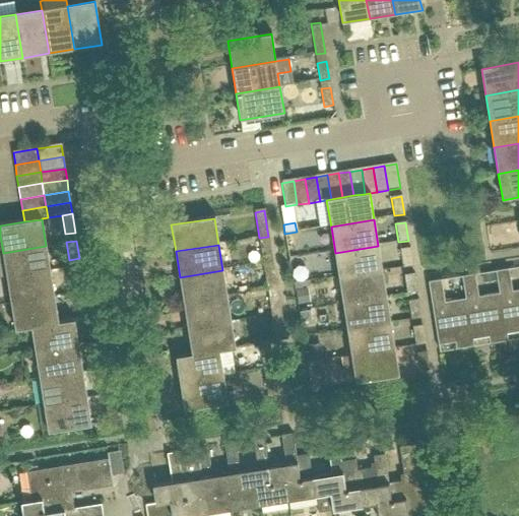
[(263,264),(272,262),(270,245),(260,247),(263,264)]
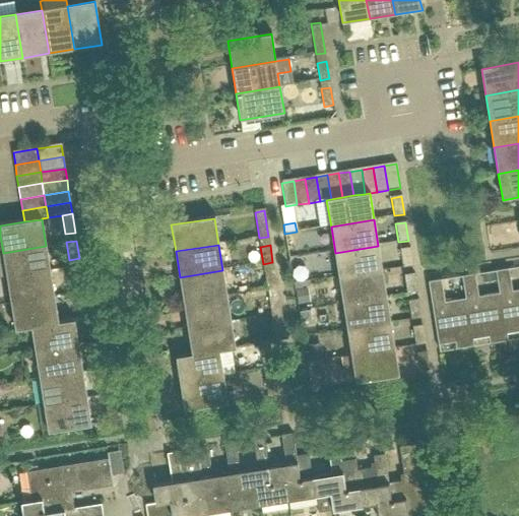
[(7,278),(50,271),(46,246),(3,253),(7,278)]
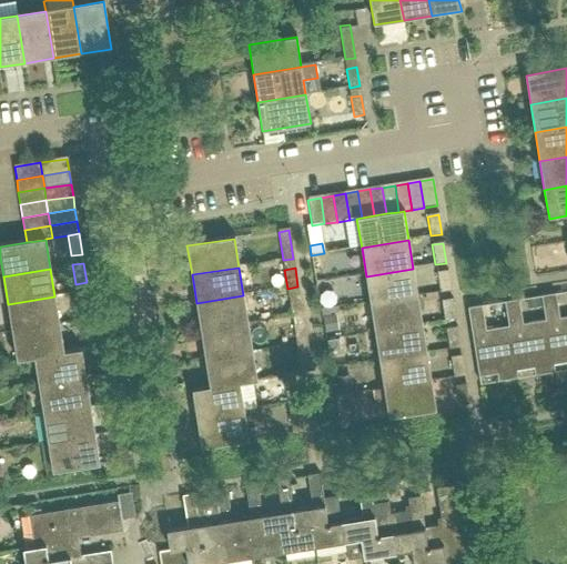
[(371,304),(418,296),(413,269),(366,277),(371,304)]
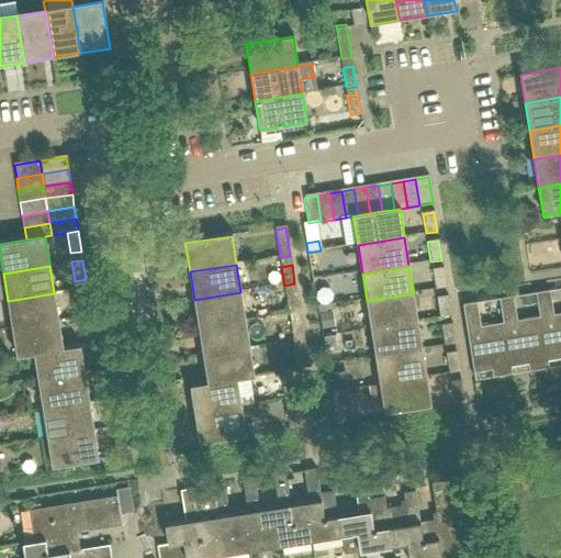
[(435,290),(446,288),(442,268),(432,270),(435,290)]
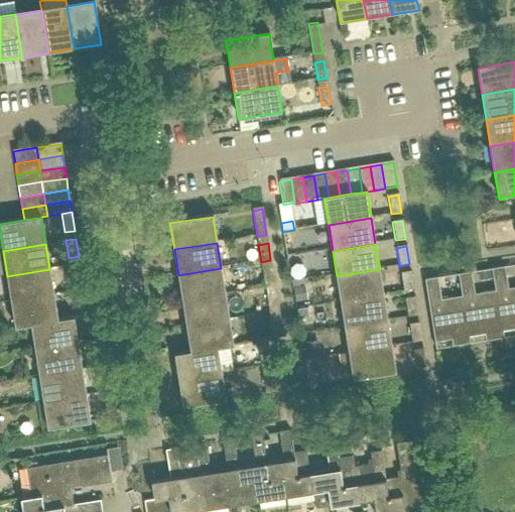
[(73,284),(83,282),(80,264),(70,266),(73,284)]
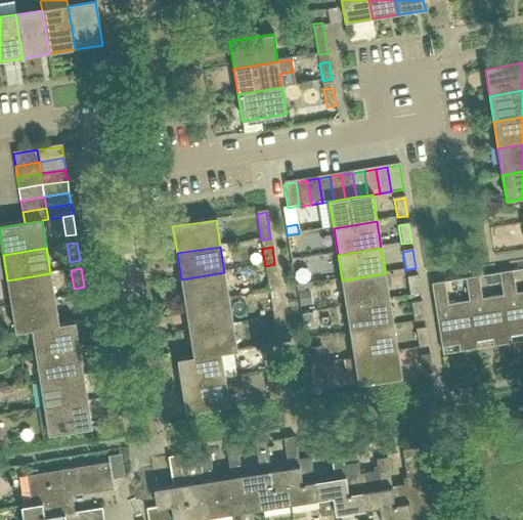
[(503,297),(504,297),(511,344),(512,344),(511,336),(522,334),(522,293),(516,295),(512,271),(498,273),(503,297)]
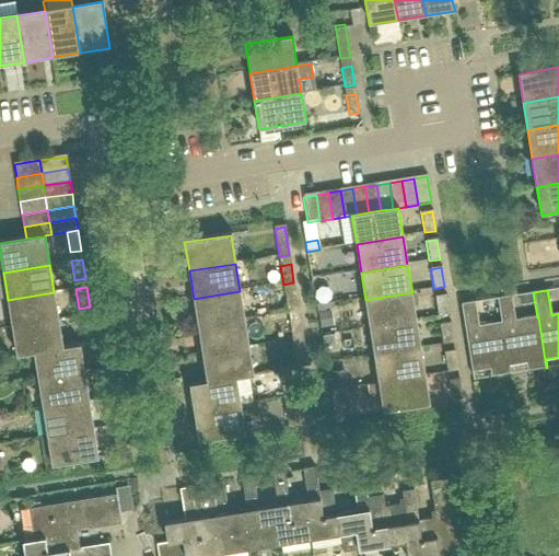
[(198,327),(245,320),(240,291),(194,299),(198,327)]
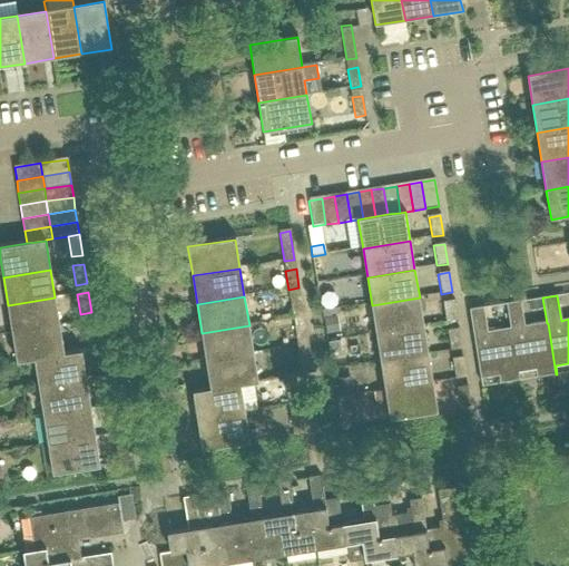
[(12,334),(59,327),(55,298),(8,305),(12,334)]
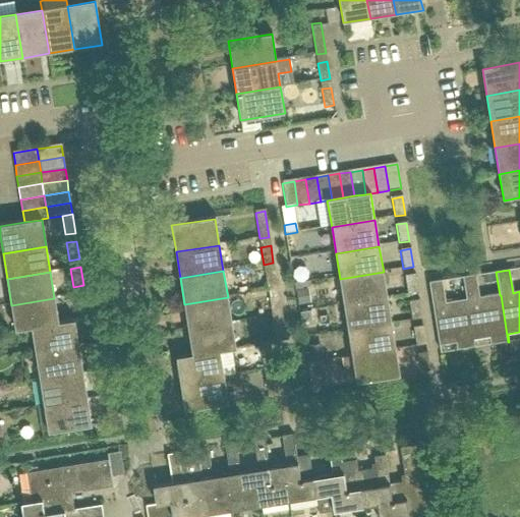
[(268,290),(277,289),(275,272),(265,273),(268,290)]
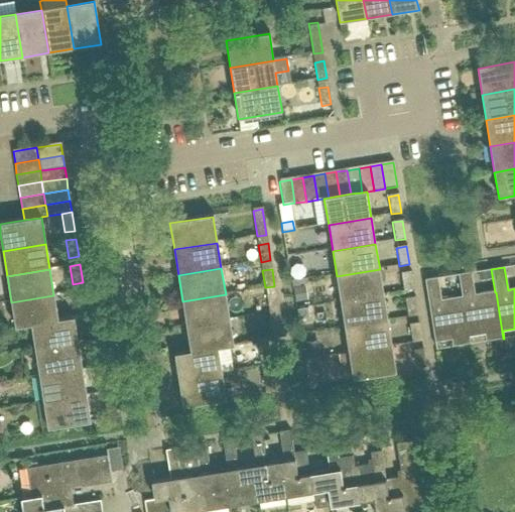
[(341,302),(384,295),(380,269),(337,276),(341,302)]
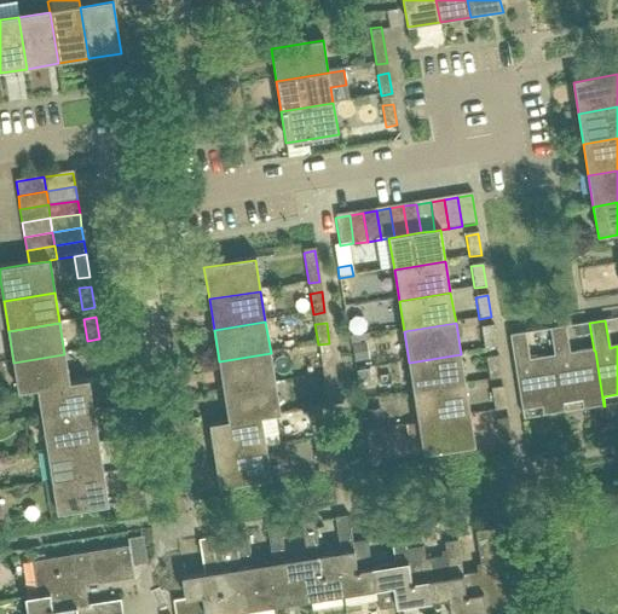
[(484,349),(496,348),(492,326),(480,328),(484,349)]
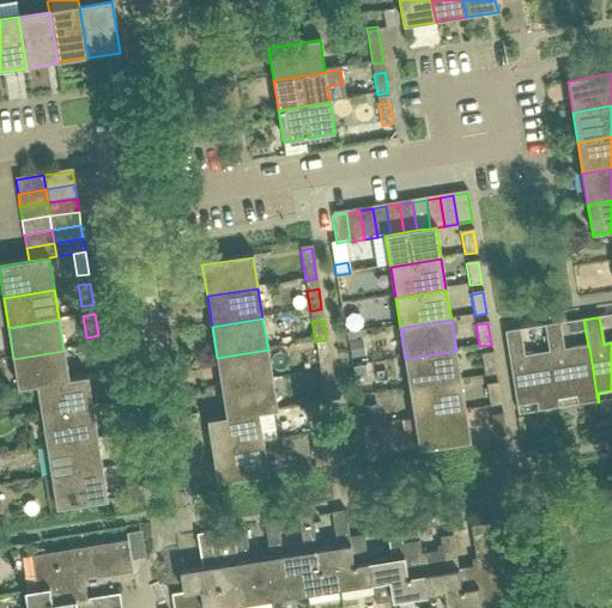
[(549,353),(550,353),(559,409),(558,400),(576,396),(577,406),(598,402),(589,347),(588,347),(564,351),(559,324),(544,327),(549,353)]
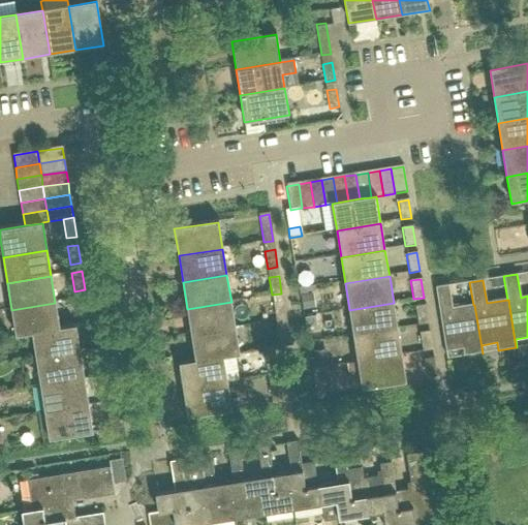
[(462,348),(464,357),(483,353),(474,305),(473,305),(453,308),(448,285),(435,287),(446,359),(448,359),(446,350),(462,348)]
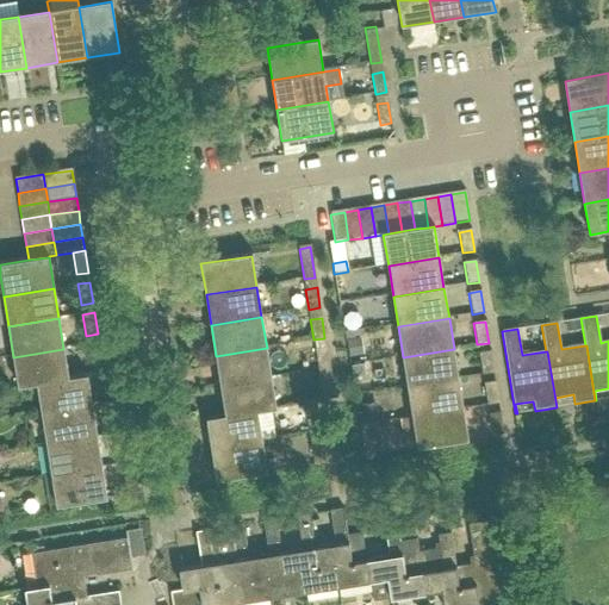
[(91,366),(103,363),(99,343),(88,344),(91,366)]
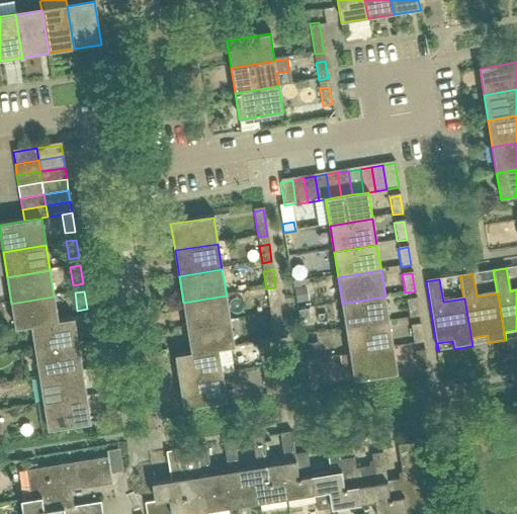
[(187,328),(231,321),(227,295),(183,303),(187,328)]
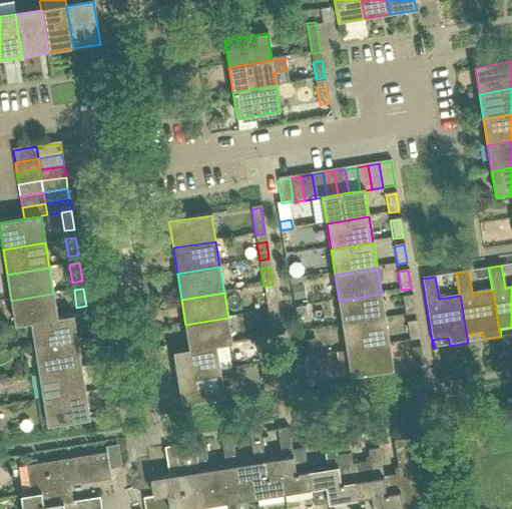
[(268,312),(278,310),(275,293),(265,295),(268,312)]
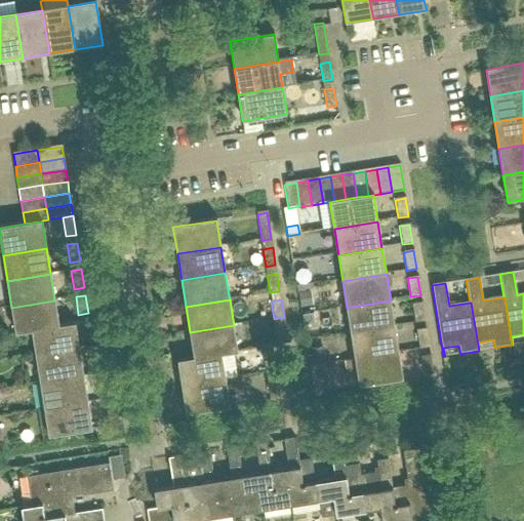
[(59,327),(58,326),(54,301),(11,308),(15,333),(32,331),(59,327)]
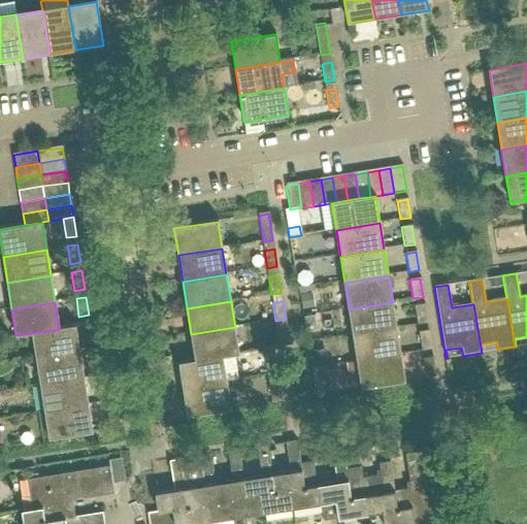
[(353,335),(397,328),(393,302),(349,309),(353,335)]
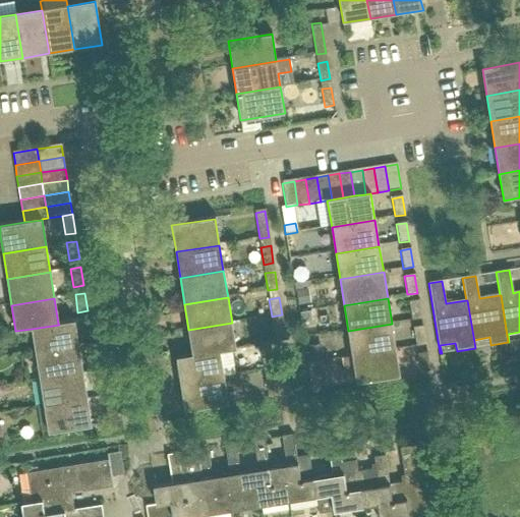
[(411,321),(421,319),(418,301),(409,302),(411,321)]
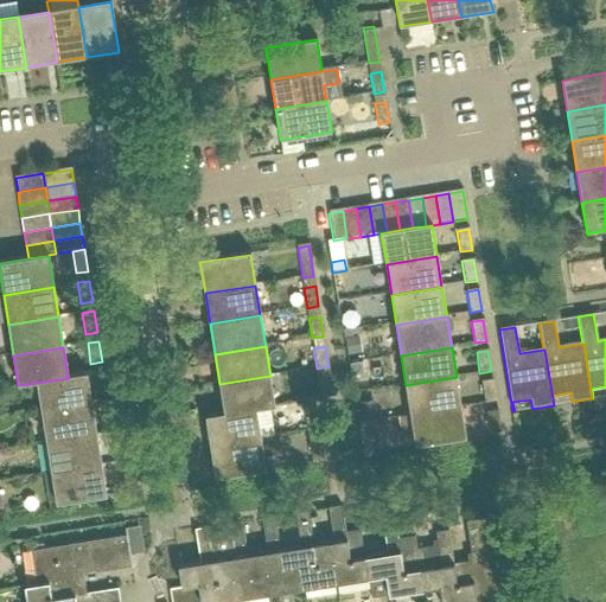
[(114,391),(126,389),(122,367),(110,370),(114,391)]
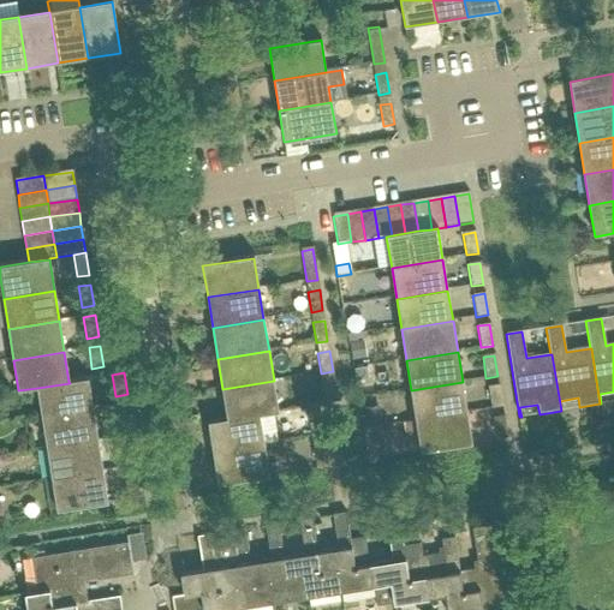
[(42,419),(93,411),(88,378),(69,382),(70,383),(37,388),(42,419)]
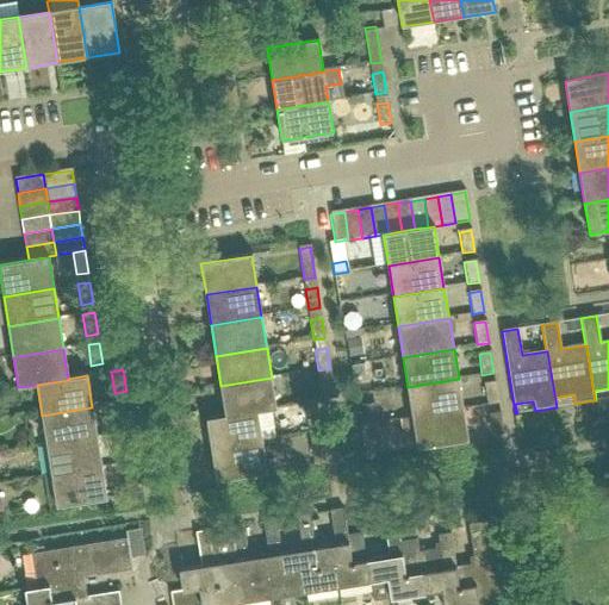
[(225,417),(258,412),(277,409),(272,378),(221,386),(225,416),(225,417)]
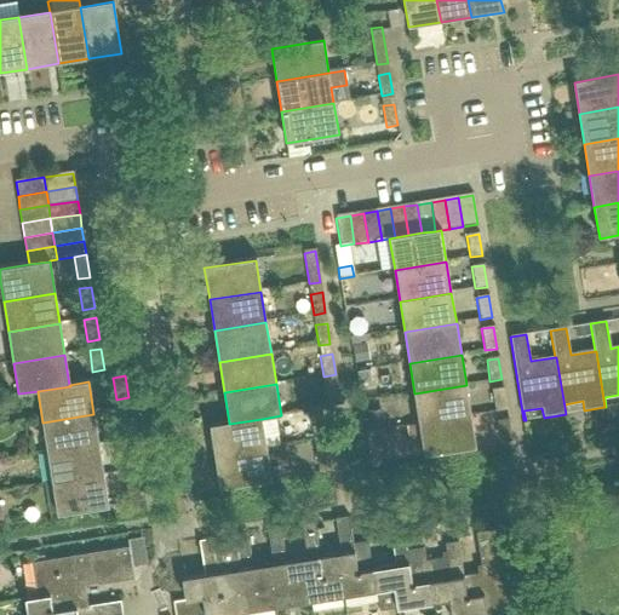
[(328,408),(340,406),(337,385),(326,388),(328,408)]
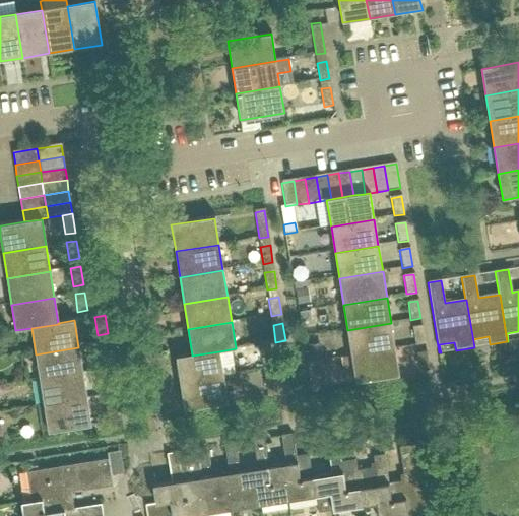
[(351,357),(395,349),(391,323),(347,330),(351,357)]
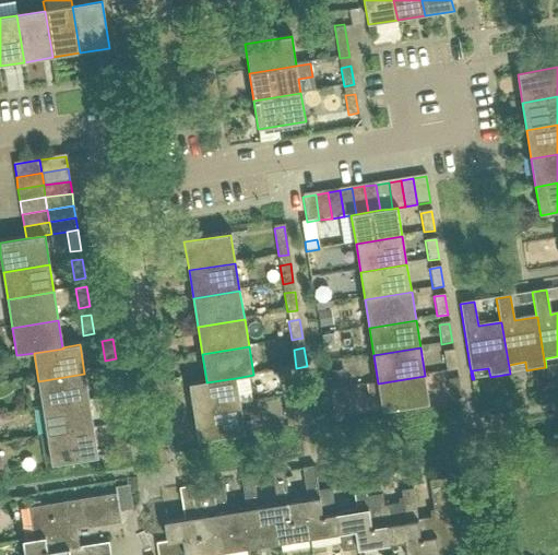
[(446,372),(456,370),(453,351),(443,353),(446,372)]
